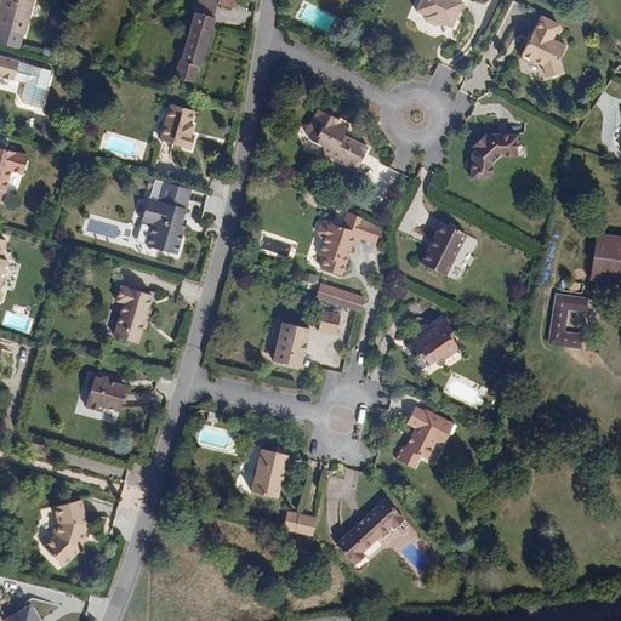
[(0,0),(0,27),(23,34),(33,0),(0,0)]
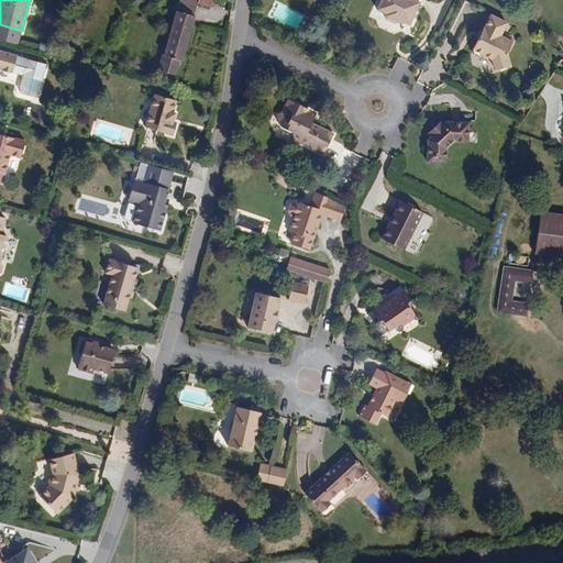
[(217,9),(219,0),(190,0),(197,2),(197,3),(217,9)]
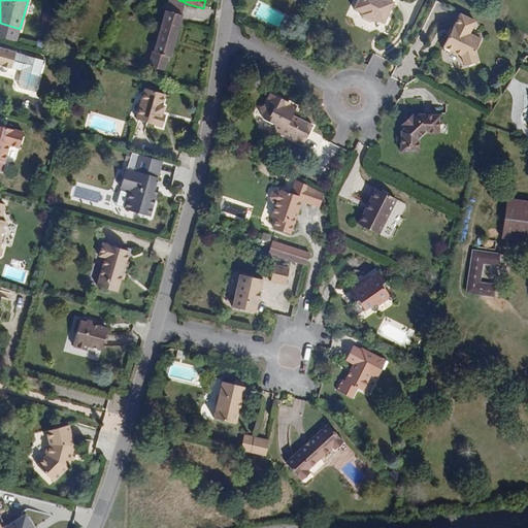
[(391,8),(393,2),(391,1),(388,0),(357,0),(353,8),(361,12),(374,19),(384,23),(388,14),(385,13),(388,7),(391,8)]
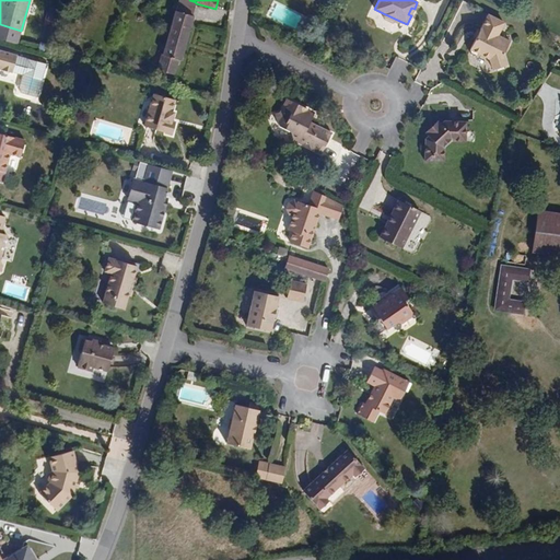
[(179,61),(193,16),(191,16),(194,8),(177,2),(162,56),(161,56),(156,70),(174,76),(178,60),(179,61)]
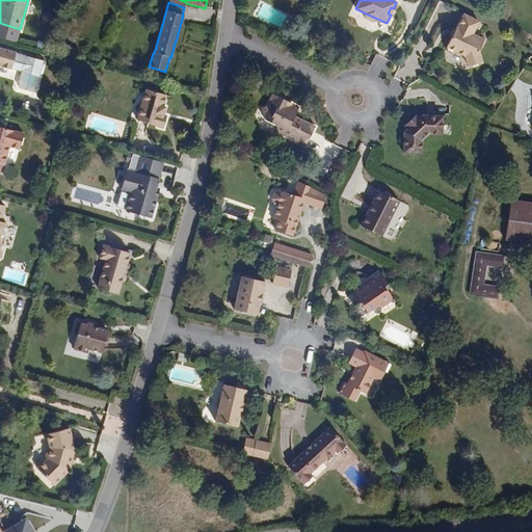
[(376,22),(377,19),(364,12),(363,15),(365,19),(372,23),(376,22)]
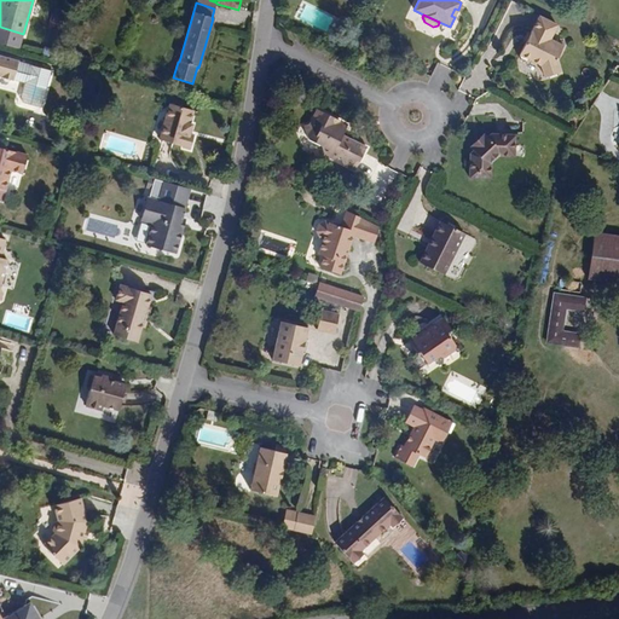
[(555,61),(562,45),(554,41),(556,38),(550,35),(556,24),(539,16),(532,29),(531,29),(519,53),(519,56),(520,61),(525,63),(530,62),(531,61),(541,64),(544,76),(559,71),(555,61)]
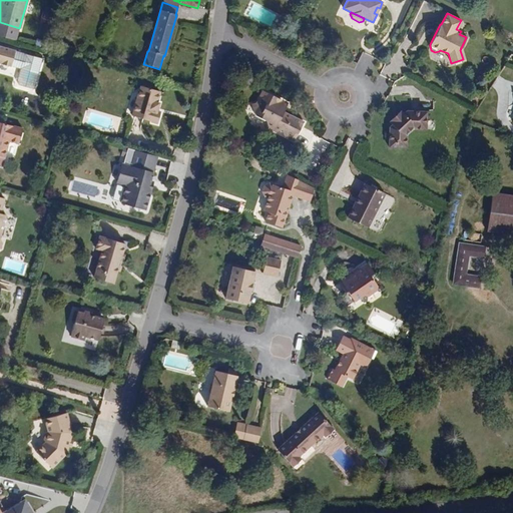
[(37,58),(0,48),(0,65),(14,69),(10,82),(13,86),(28,89),(31,74),(32,75),(37,58)]
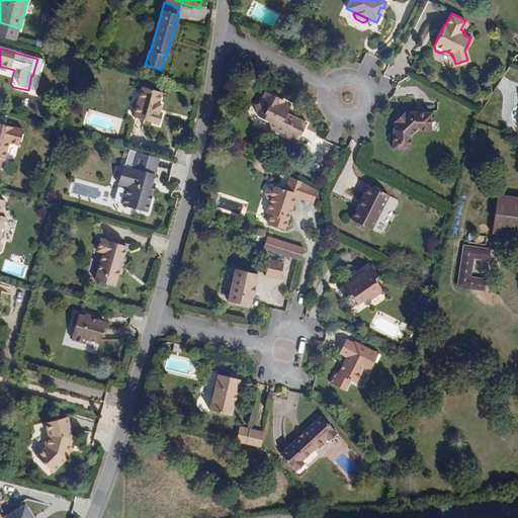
[(157,113),(160,105),(158,105),(161,93),(141,88),(132,118),(158,125),(161,114),(157,113)]
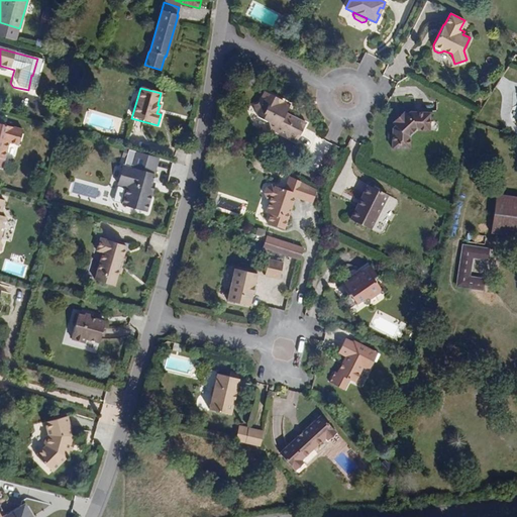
[(289,109),(282,106),(284,101),(266,92),(261,103),(253,106),(257,117),(269,122),(271,129),(277,126),(279,133),(284,130),(287,136),(297,141),(306,123),(295,118),(291,119),(290,115),(286,113),(289,109)]
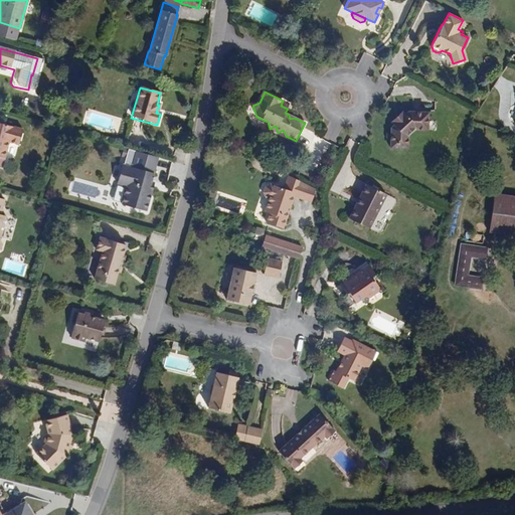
[(428,128),(428,111),(409,111),(406,114),(403,111),(391,122),(394,125),(392,128),(390,148),(407,149),(408,137),(416,128),(428,128)]
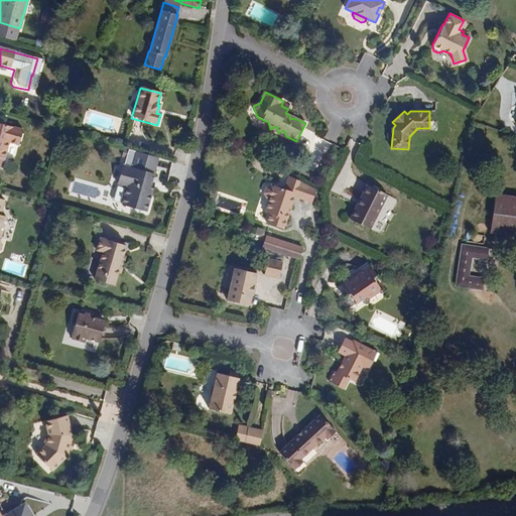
[(15,145),(20,130),(0,124),(0,157),(1,158),(6,142),(15,145)]
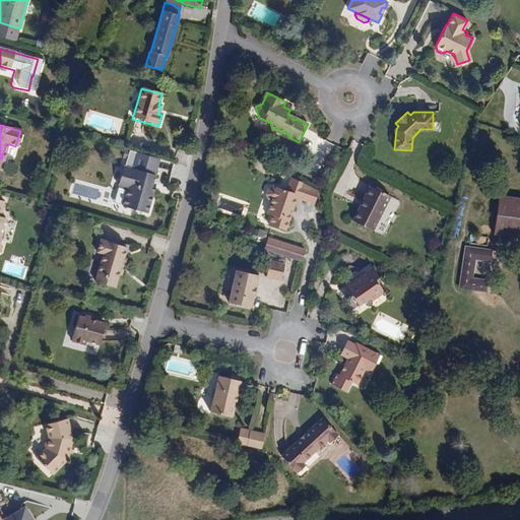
[(151,184),(158,159),(141,155),(137,171),(122,166),(116,186),(123,188),(118,206),(143,213),(148,195),(145,194),(148,183),(151,184)]
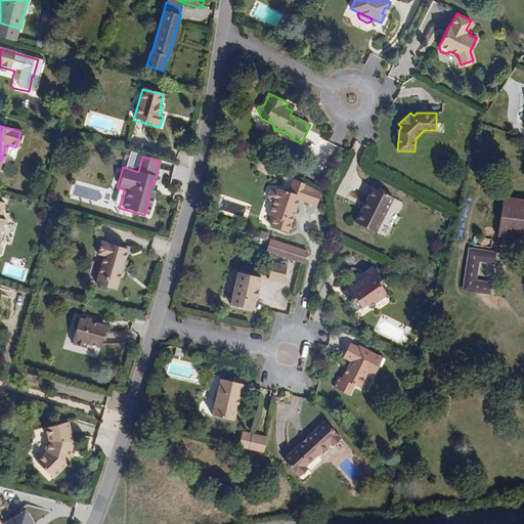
[(289,231),(300,200),(317,206),(322,192),(294,178),(290,191),(276,187),(271,189),(269,195),(271,199),(274,201),(270,214),(274,216),(271,225),(289,231)]
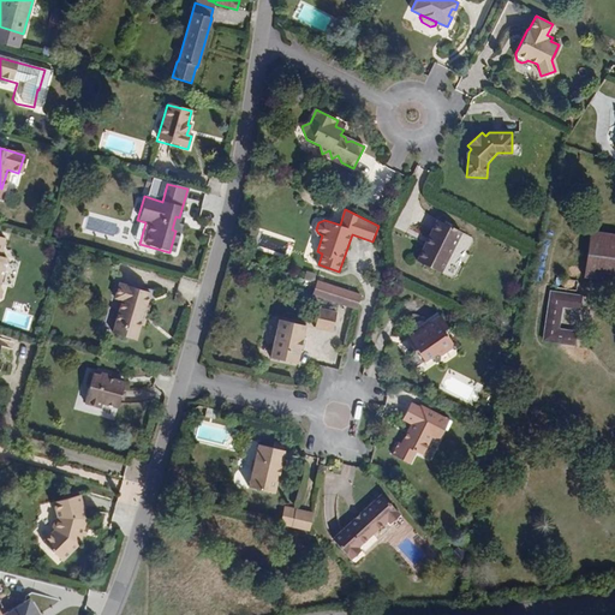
[(441,273),(463,232),(437,220),(417,261),(441,273)]
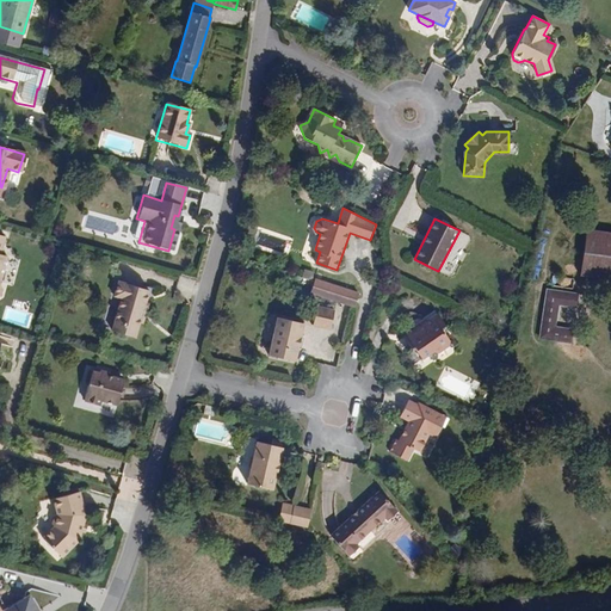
[(610,282),(610,236),(587,233),(581,278),(610,282)]
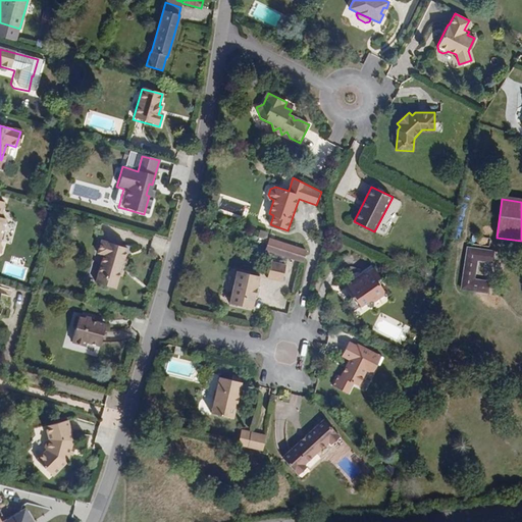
[(271,252),(275,240),(268,237),(264,250),(271,252)]
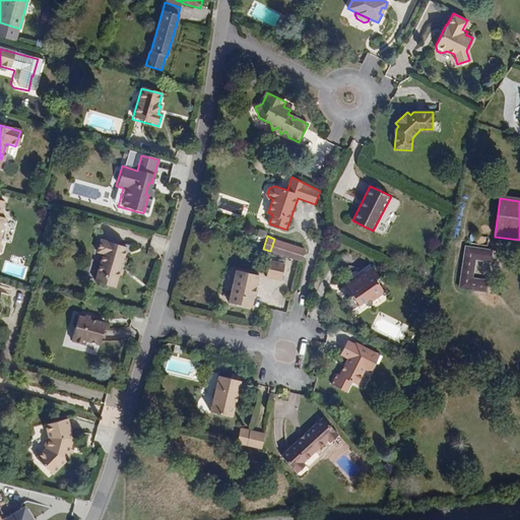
[(305,248),(274,239),(270,251),(301,260),(305,248)]
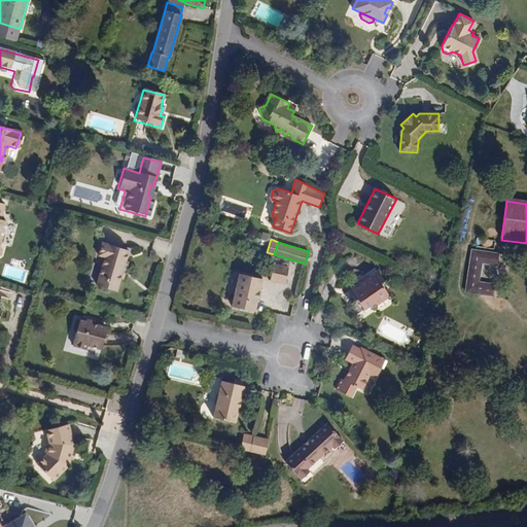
[(116,291),(129,251),(101,243),(97,256),(104,258),(96,286),(116,291)]
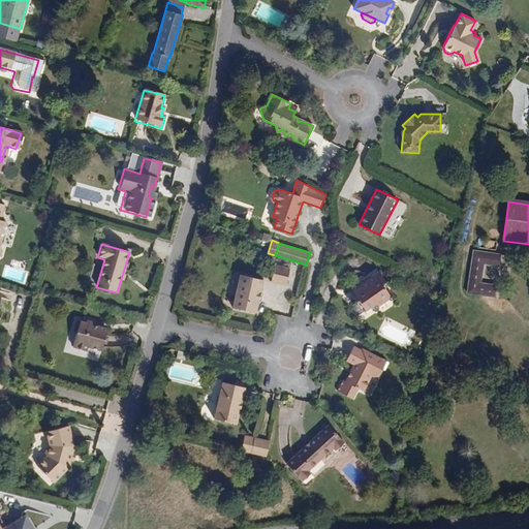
[(478,287),(481,263),(483,255),(473,253),(467,296),(496,300),(497,290),(478,287)]
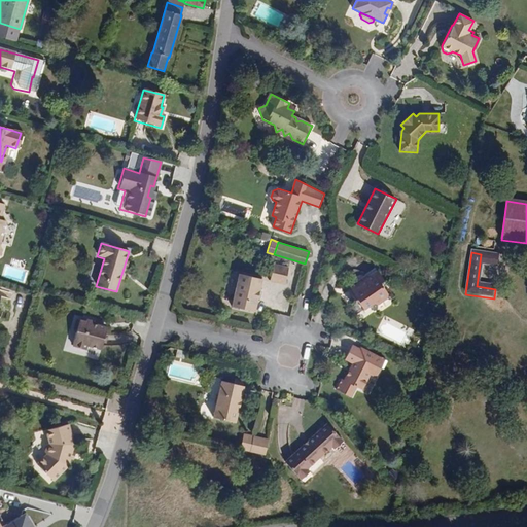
[(497,265),(498,256),(481,254),(480,262),(497,265)]
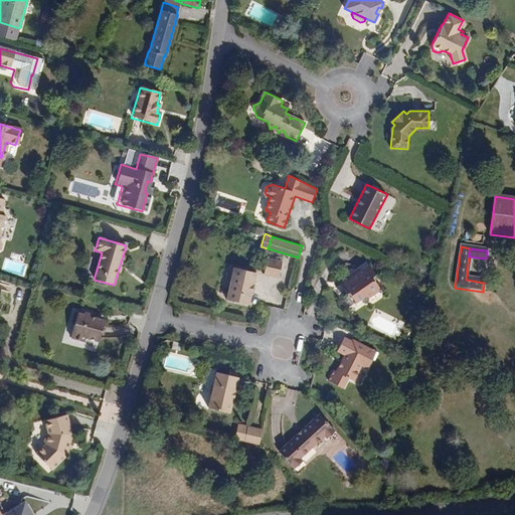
[(278,277),(281,264),(266,260),(263,273),(278,277)]
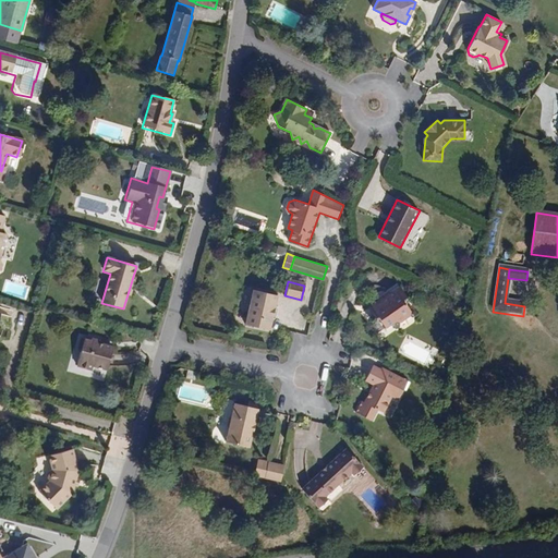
[(410,311),(402,301),(407,298),(399,287),(366,308),(375,319),(377,317),(384,327),(393,320),(399,323),(409,316),(410,311)]
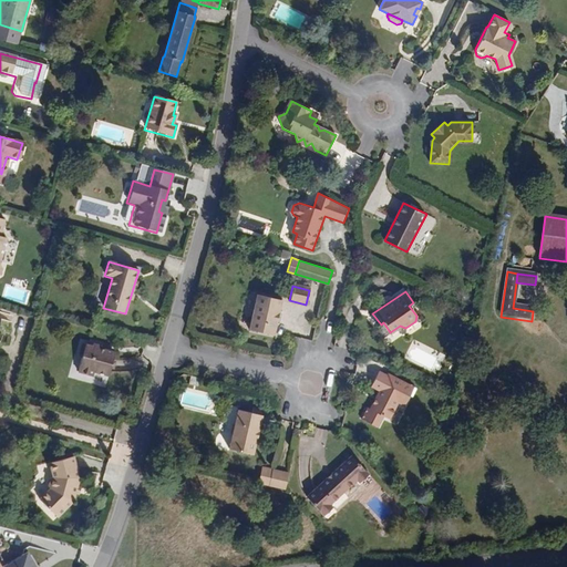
[(280,311),(282,299),(258,294),(250,328),(275,334),(278,322),(280,311)]
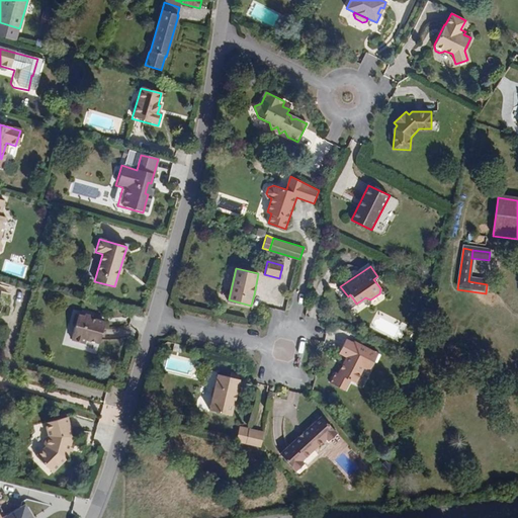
[(99,345),(104,326),(98,324),(99,322),(91,320),(92,317),(84,315),(83,318),(74,315),(71,326),(74,326),(70,340),(84,344),(85,341),(99,345)]
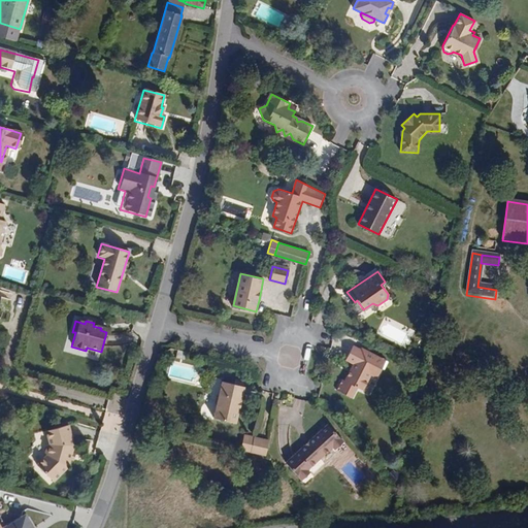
[(106,332),(107,327),(94,323),(93,326),(101,328),(100,330),(106,332)]
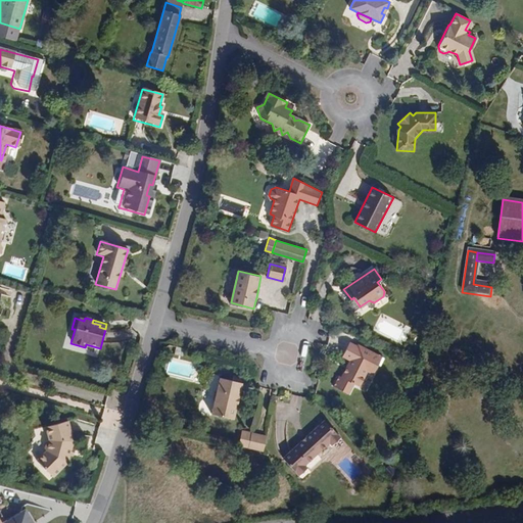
[(373,374),(378,365),(381,367),(385,359),(359,344),(358,346),(350,342),(343,357),(350,360),(341,376),(339,375),(333,386),(348,394),(353,384),(360,387),(368,372),(373,374)]
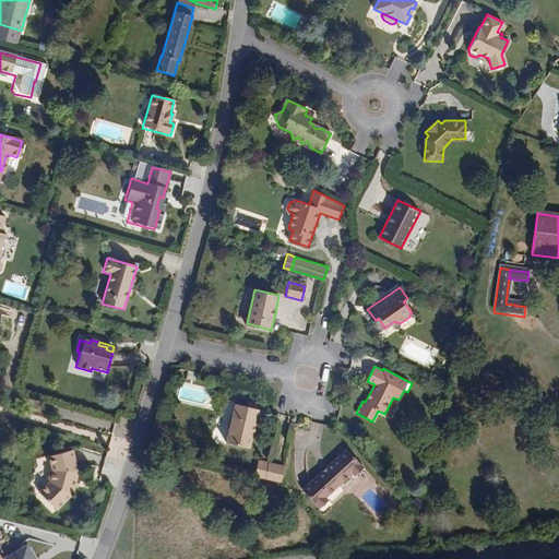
[(249,447),(258,408),(256,407),(248,405),(235,402),(232,415),(228,419),(227,424),(228,427),(225,441),(249,447)]
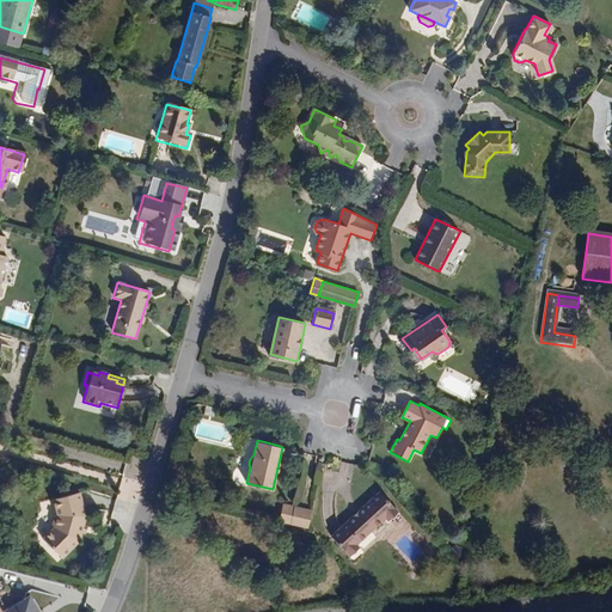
[(83,522),(84,514),(78,490),(51,497),(56,513),(53,514),(50,524),(51,526),(41,538),(60,557),(78,540),(80,531),(83,522)]
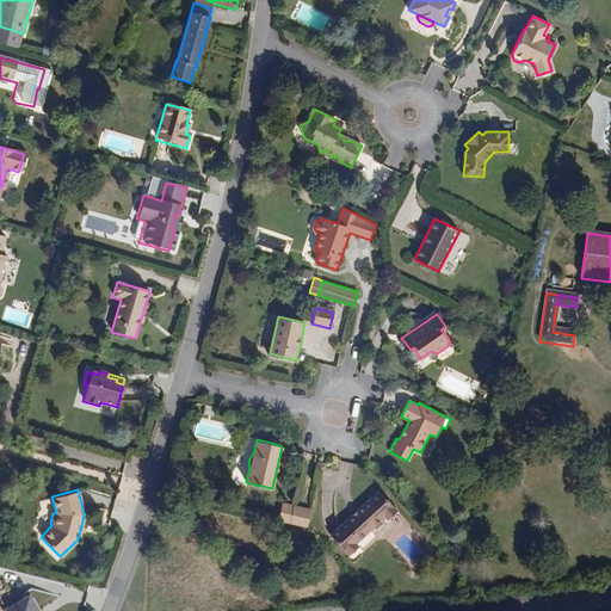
[(356,542),(384,516),(388,519),(399,510),(380,489),(357,510),(358,512),(355,516),(352,513),(329,534),(349,555),(358,545),(356,542)]
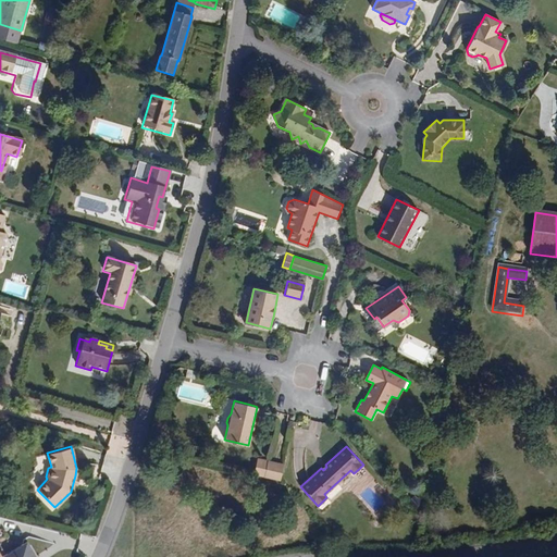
[(284,463),(258,457),(254,473),(280,479),(280,480),(284,463)]
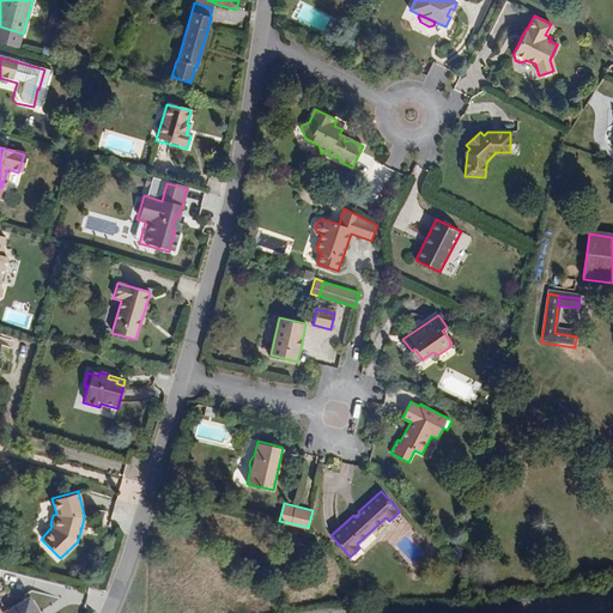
[(35,612),(36,612),(29,601),(23,599),(5,594),(0,608),(0,612),(35,612)]
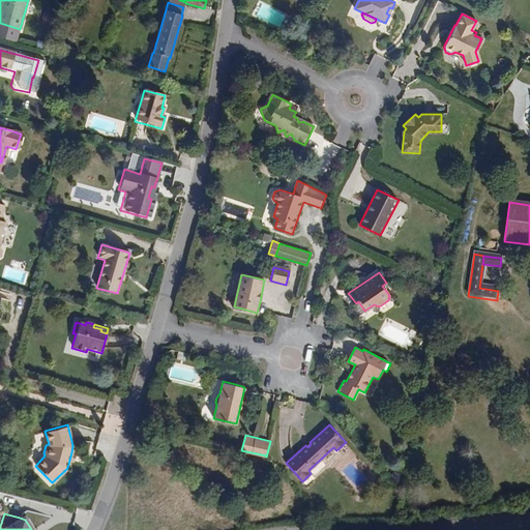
All buildings are outlined.
